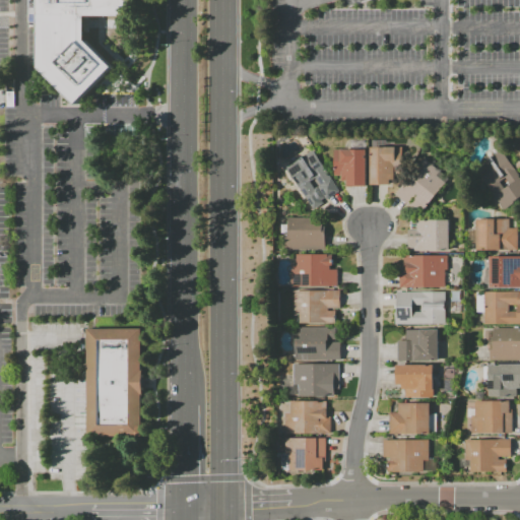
[(38,0),(135,0),(136,16),(84,15),(84,23),(84,41),(111,68),(74,104),(39,70),(39,18),(38,0)]
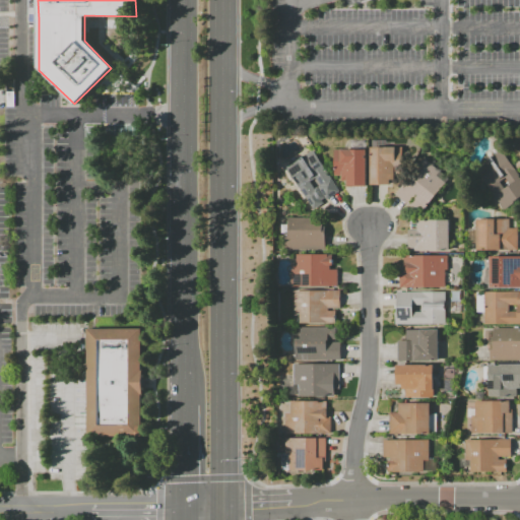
[(402,146),(402,172),(394,172),(394,179),(390,179),(390,183),(370,183),(370,146),(402,146)]
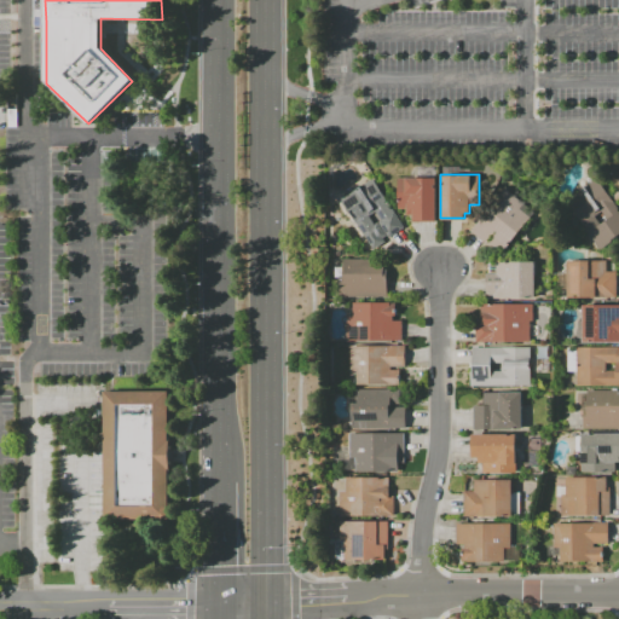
[(372,178),(404,227),(388,237),(387,235),(382,237),(385,242),(372,249),(358,227),(362,225),(357,219),(353,221),(340,200),(372,178)]
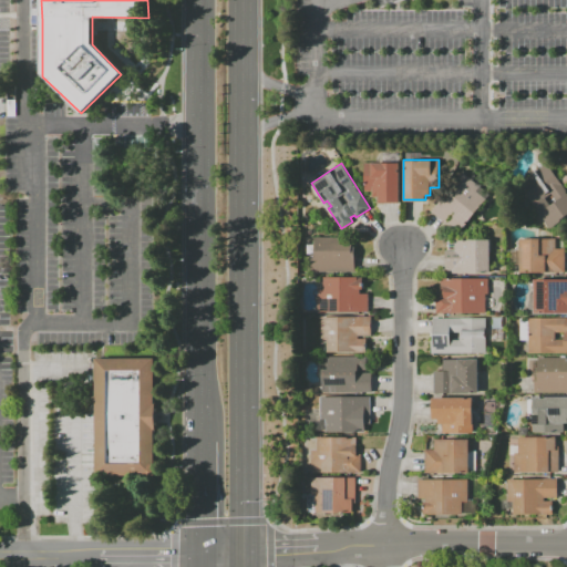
[(398,163),(398,203),(378,203),(378,197),(371,197),(371,191),(364,191),(364,163),(398,163)]
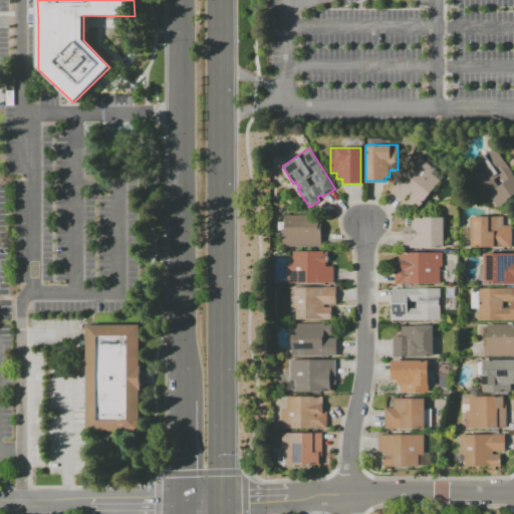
[(495,148),(513,174),(513,193),(507,199),(508,200),(498,206),(469,167),(495,148)]
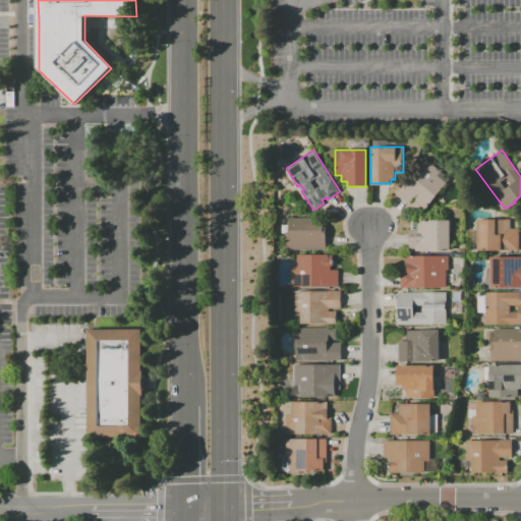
[(422,156),(439,169),(436,173),(445,180),(419,211),(395,191),(422,156)]
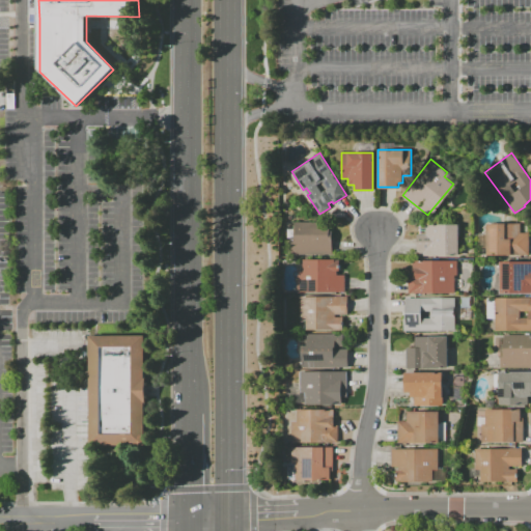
[(294,222),(329,222),(329,229),(332,229),(332,255),(290,255),(290,236),(294,236),(294,222)]
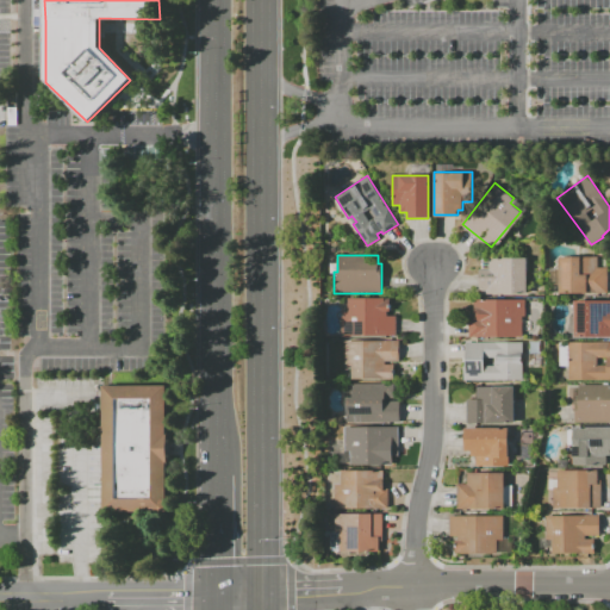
[(597,256),(597,267),(607,267),(607,294),(559,294),(559,256),(597,256)]
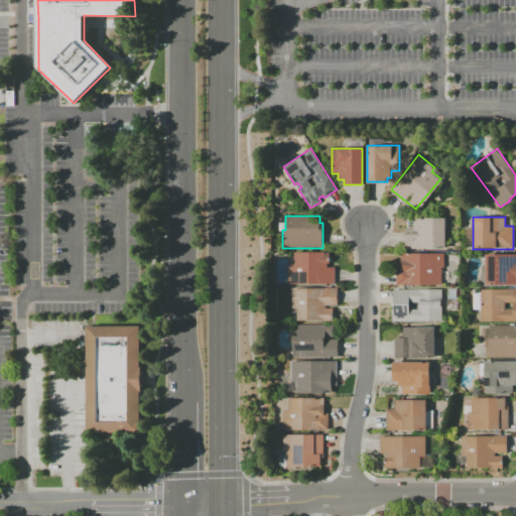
[(447,218),(447,230),(445,230),(445,250),(410,249),(410,247),(405,247),(405,228),(413,228),(413,218),(447,218)]
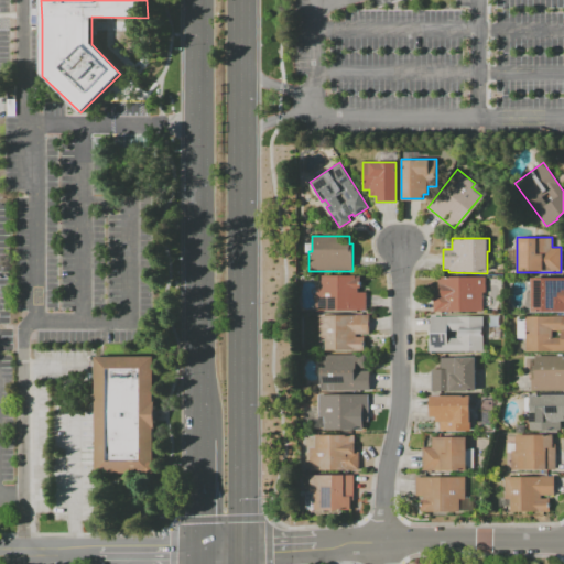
[(359,274),(360,286),(358,286),(358,292),(366,292),(366,311),(316,311),(316,288),(321,288),(321,275),(359,274)]
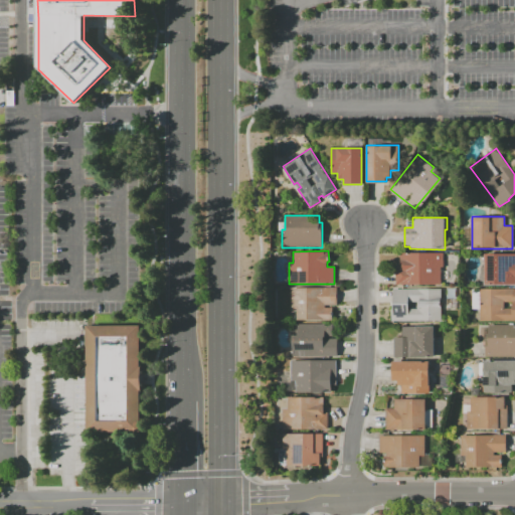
[(443,252),(443,266),(441,266),(441,284),(396,285),(395,268),(399,268),(399,260),(400,260),(400,252),(443,252)]
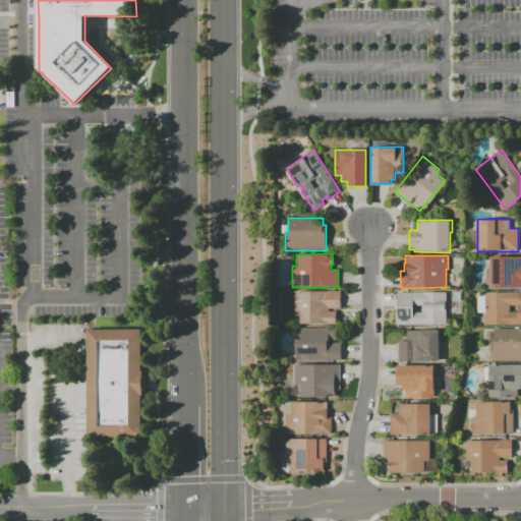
[(520,255),(520,287),(490,287),(490,255),(520,255)]
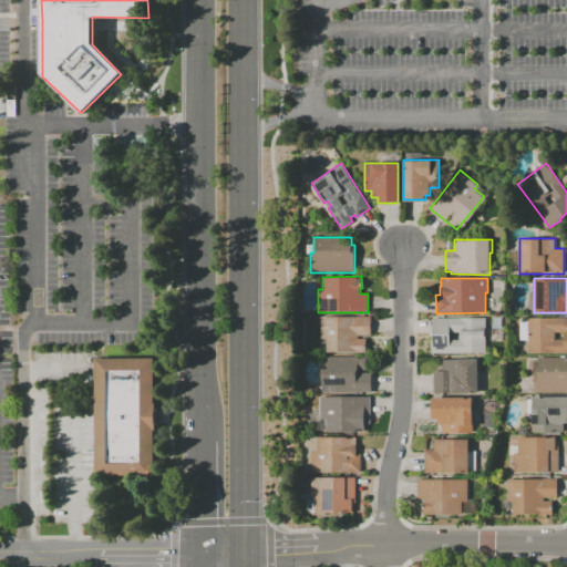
[(370,316),(371,336),(358,336),(358,338),(364,338),(364,353),(327,353),(326,339),(321,339),(321,317),(370,316)]
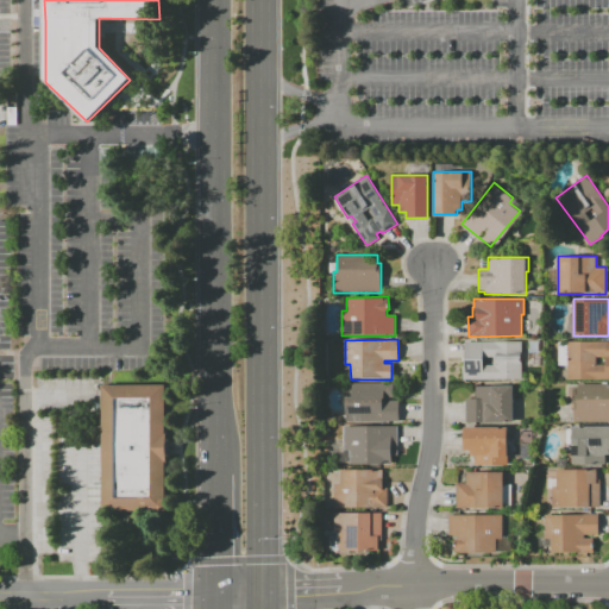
[(608,340),(608,380),(567,380),(567,365),(558,365),(557,340),(608,340)]
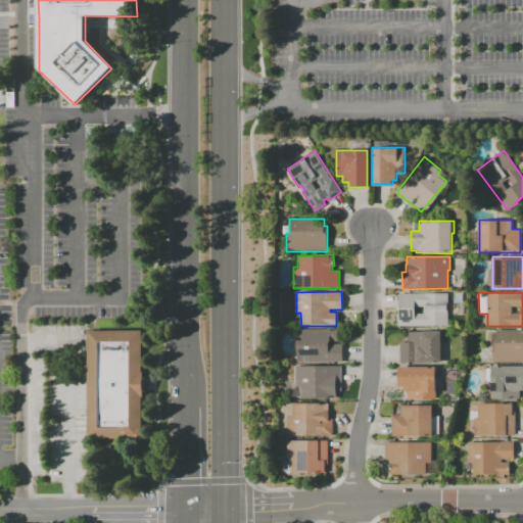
[(448,293),(448,326),(397,326),(397,313),(398,313),(398,293),(448,293)]
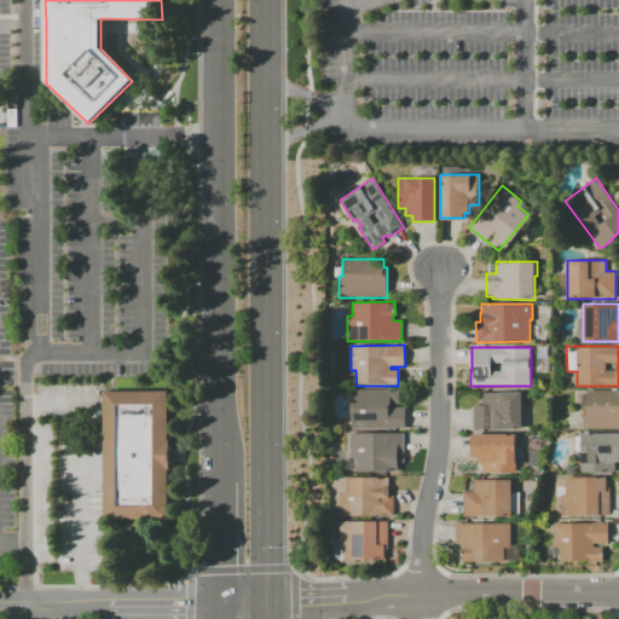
[(399,389),(399,404),(388,404),(388,408),(405,408),(405,428),(351,429),(351,404),(357,404),(357,389),(399,389)]
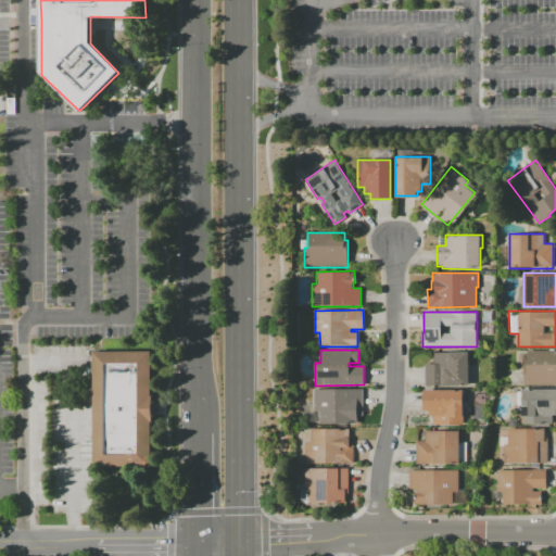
[(555,350),(555,384),(523,384),(523,365),(527,365),(527,350),(555,350)]
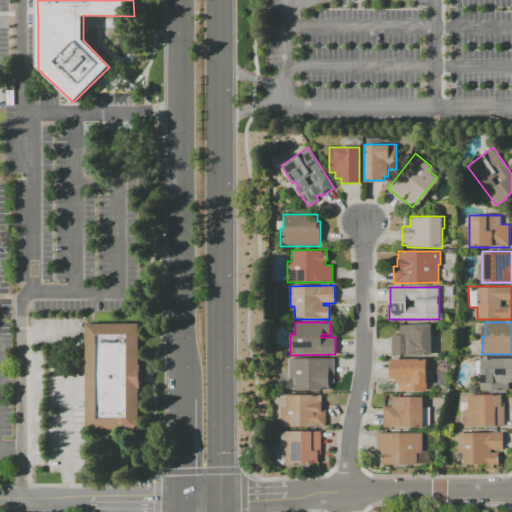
[(87,323),(141,324),(141,366),(141,389),(140,389),(140,430),(87,430),(87,323)]
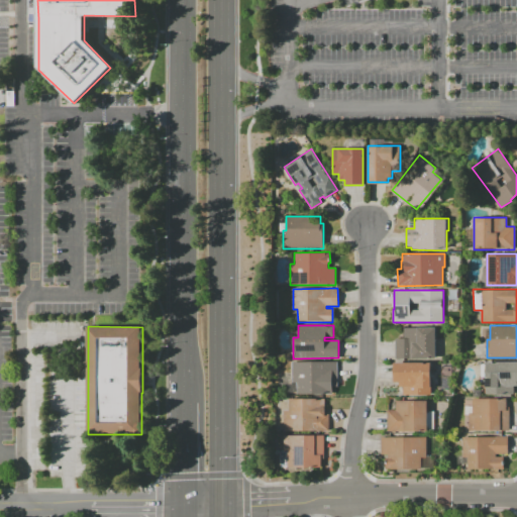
[(435,327),(436,358),(395,359),(395,337),(404,337),(404,327),(435,327)]
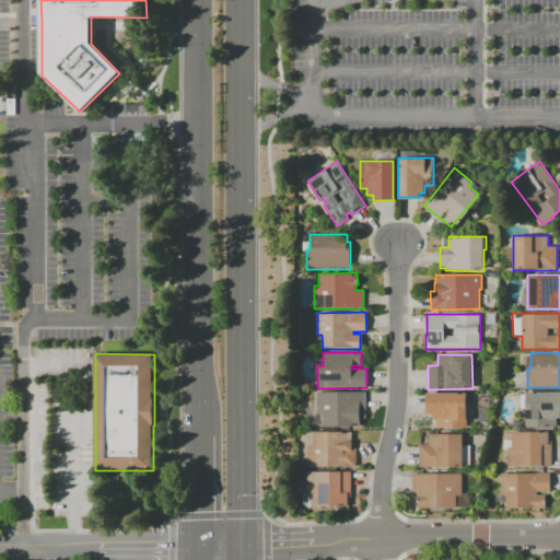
[(559,391),(559,417),(556,417),(556,428),(526,428),(526,391),(559,391)]
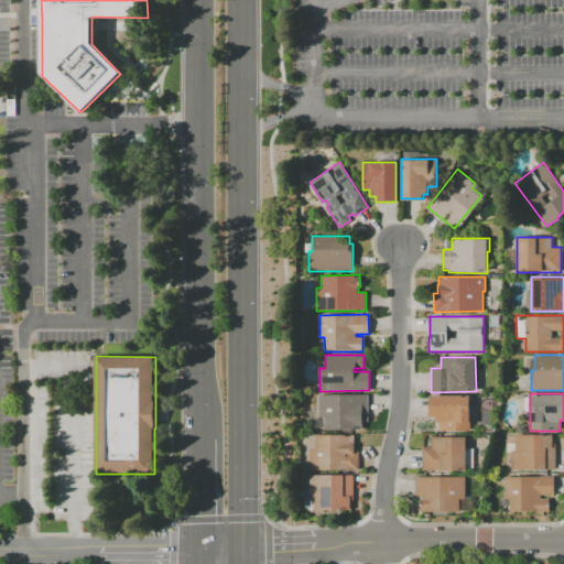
[(368,394),(368,422),(361,422),(361,431),(324,431),(323,416),(317,416),(317,394),(368,394)]
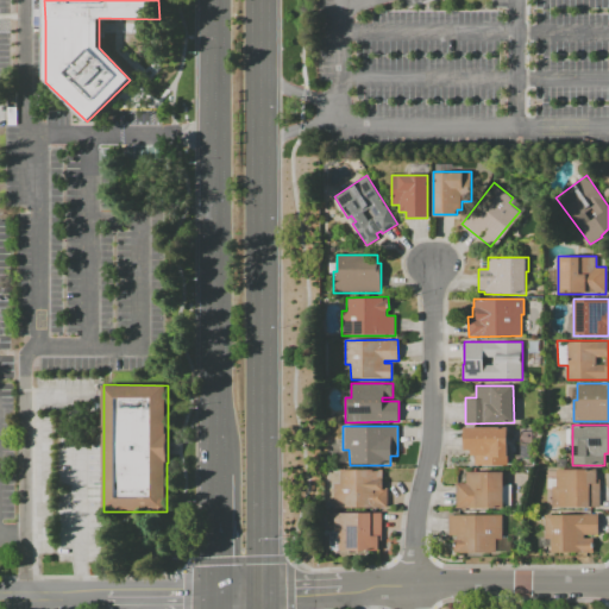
[(508,426),(508,466),(475,466),(475,454),(470,454),(470,450),(464,450),(464,427),(508,426)]
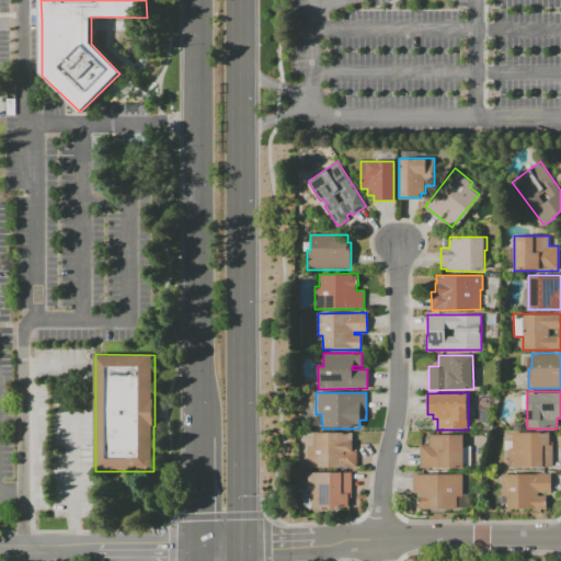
[(352,432),(352,443),(347,443),(347,450),(347,451),(356,451),(356,468),(308,468),(307,446),(313,446),(313,433),(352,432)]
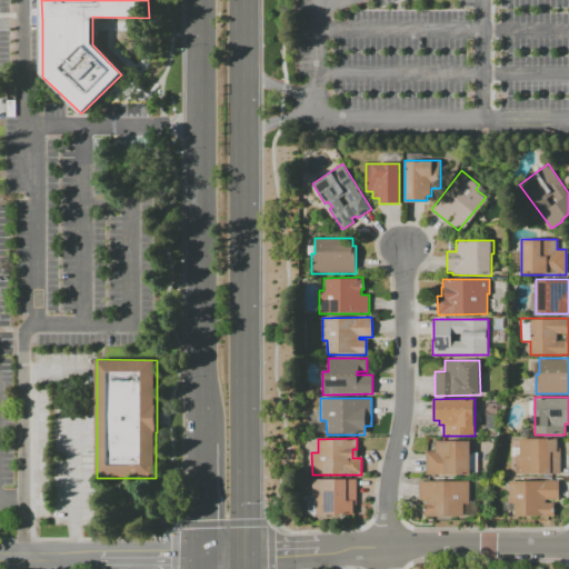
[(557,438),(557,447),(560,447),(560,473),(516,475),(516,456),(511,456),(511,446),(519,446),(519,438),(557,438)]
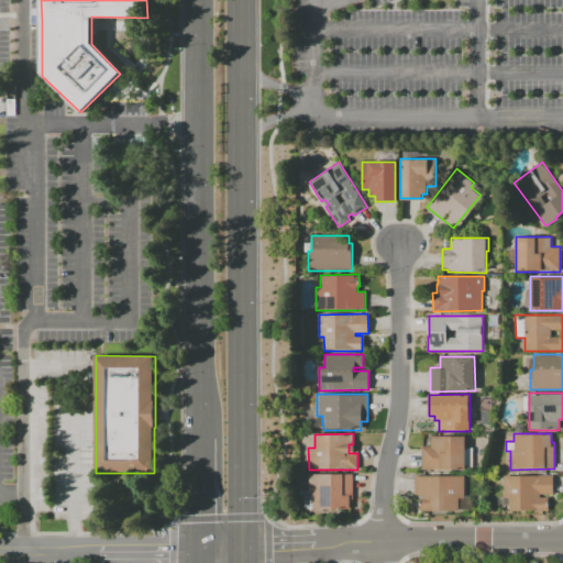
[(467,435),(467,448),(472,448),(473,470),(422,471),(421,446),(431,446),(431,437),(467,435)]
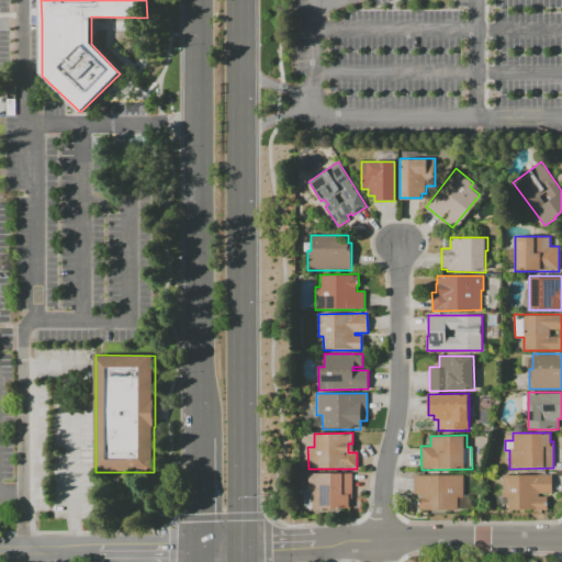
[(351,473),(351,497),(349,497),(349,508),(304,508),(304,490),(308,490),(307,473),(351,473)]
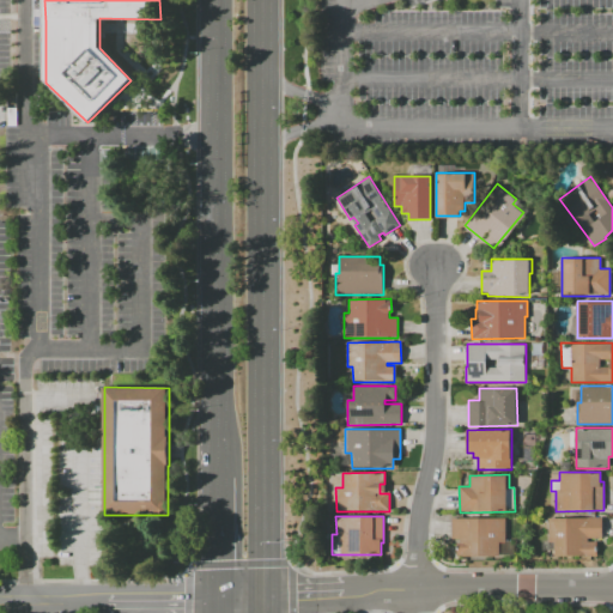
[(602,517),(602,536),(588,536),(588,541),(596,541),(596,557),(554,557),(554,541),(548,541),(548,516),(602,517)]
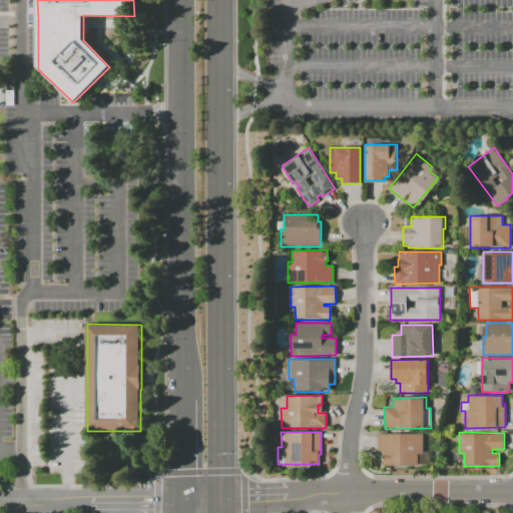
[(423,434),(423,453),(418,453),(418,468),(382,468),(382,454),(386,454),(386,449),(378,449),(378,433),(423,434)]
